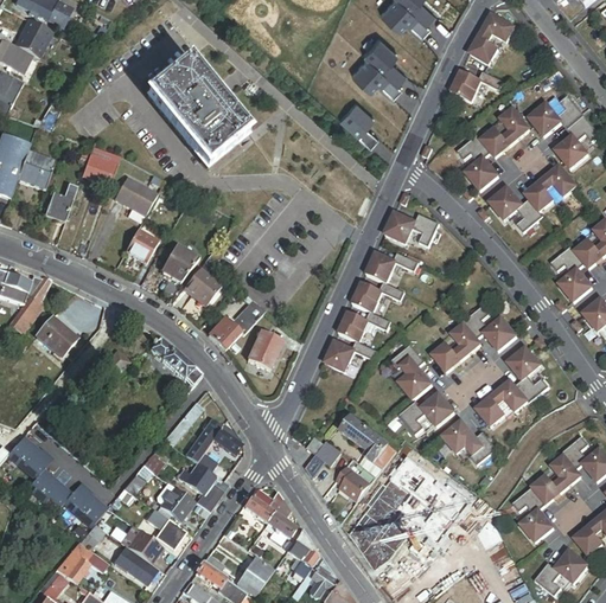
[(44,23),(52,6),(42,0),(17,0),(13,7),(44,23)]
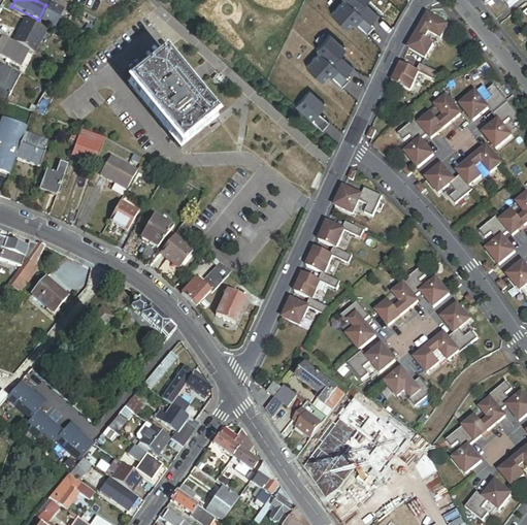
[(351,20),(358,11),(355,8),(346,0),(338,0),(328,12),(344,27),(351,20)]
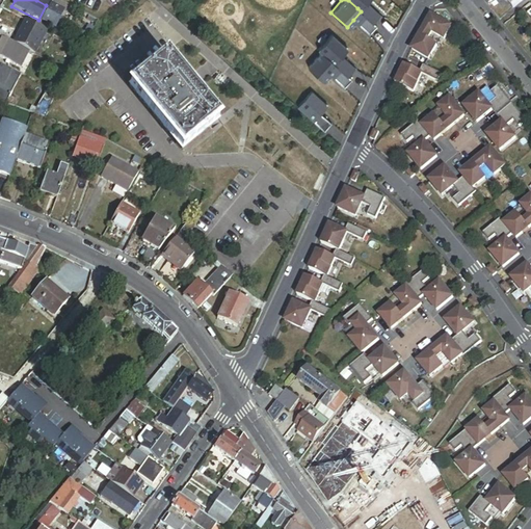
[(364,1),(365,0),(348,0),(357,8),(364,1)]
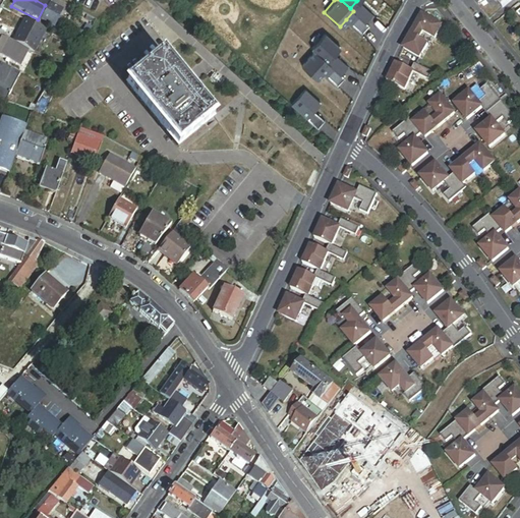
[(353,11),(359,4),(356,1),(350,8),(353,11)]
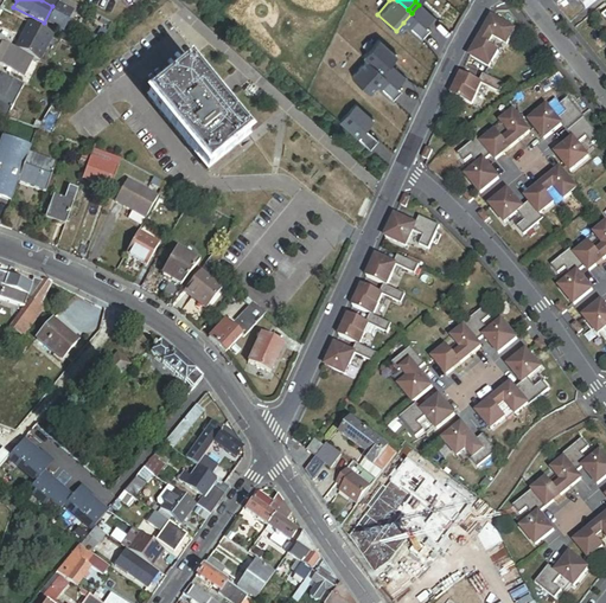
[(71,11),(57,4),(46,24),(61,31),(71,11)]
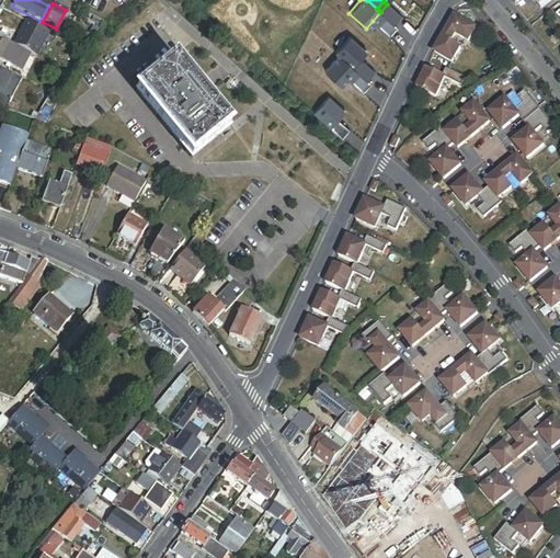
[(399,14),(387,4),(380,12),(384,15),(391,22),(399,14)]
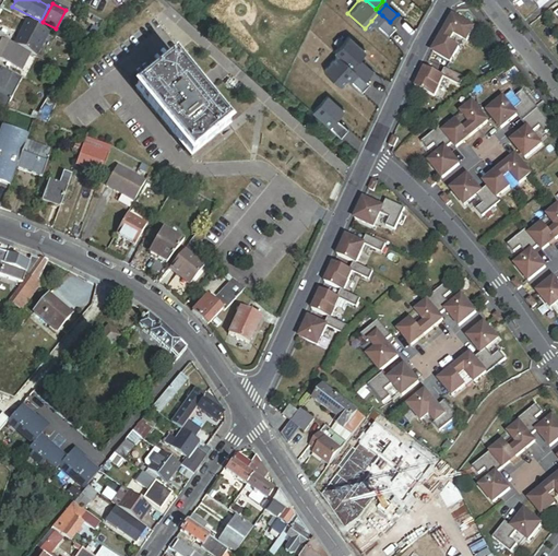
[(375,24),(382,15),(379,12),(371,21),(375,24)]
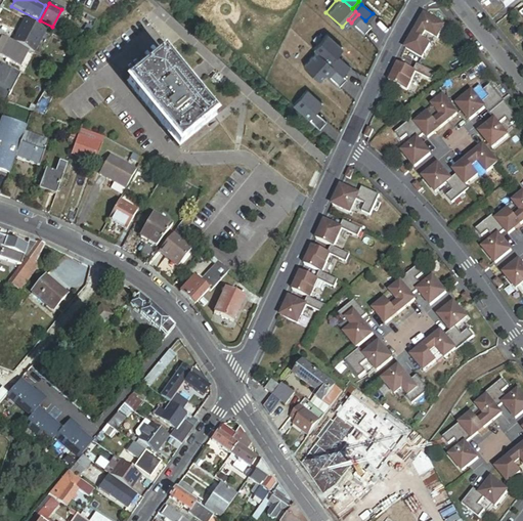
[(425,12),(405,46),(422,55),(430,41),(431,41),(422,36),(426,29),(439,36),(440,37),(446,26),(425,12)]
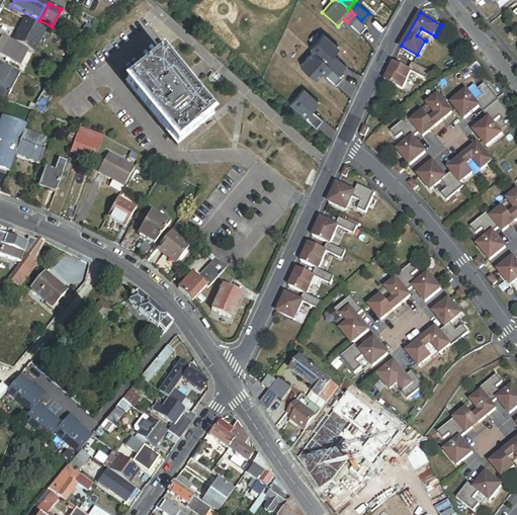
[(357,31),(364,24),(361,20),(354,14),(347,22),(357,31)]
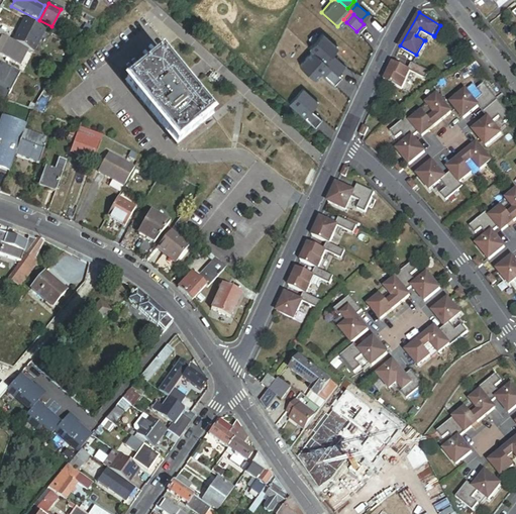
[(33,52),(45,29),(23,18),(12,39),(27,48),(33,52)]
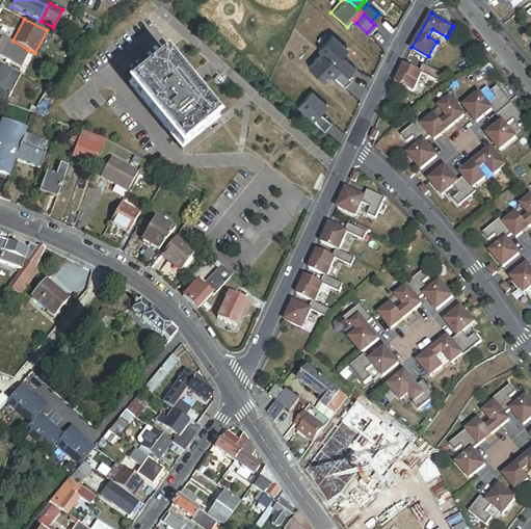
[(436,42),(442,45),(446,36),(432,29),(428,36),(437,42),(436,42)]
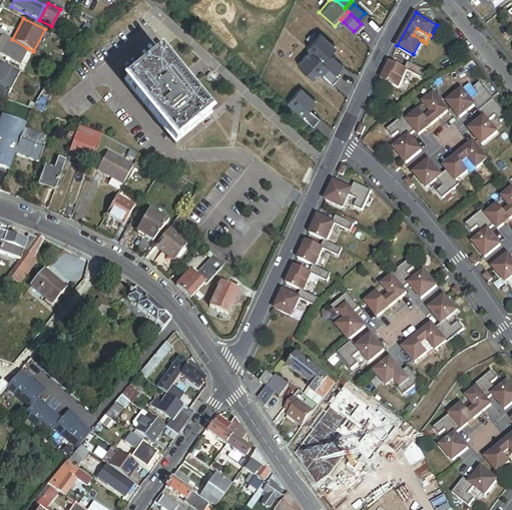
[(84,31),(80,29),(74,41),(78,43),(84,31)]
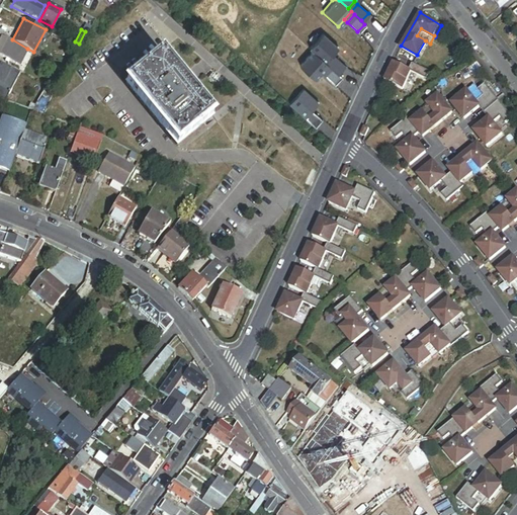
[(330,53),(336,46),(321,31),(308,47),(311,50),(323,61),(330,53)]
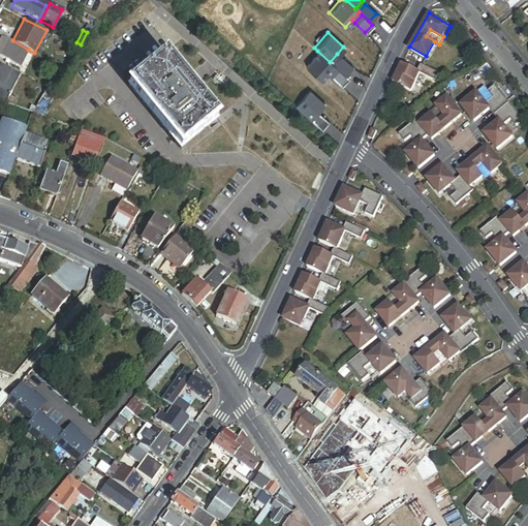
[(2,34),(0,37),(0,56),(19,66),(28,50),(12,40),(2,34)]
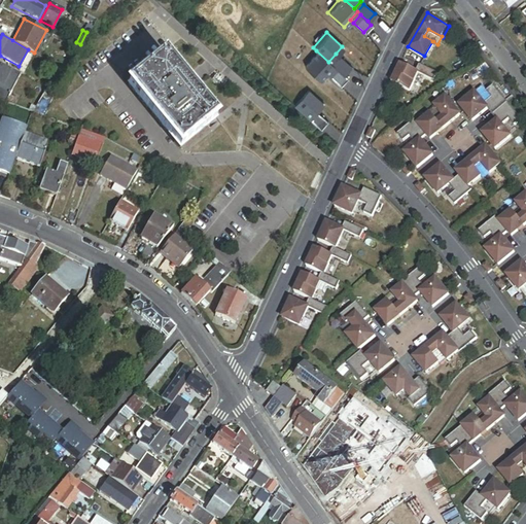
[(57,39),(53,47),(65,54),(69,45),(57,39)]
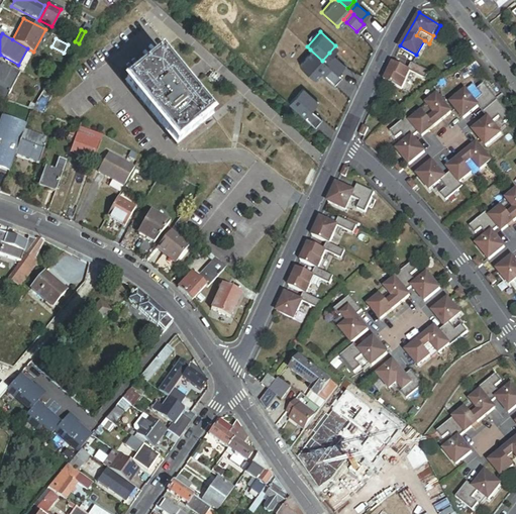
[(319,71),(326,64),(322,61),(310,49),(297,64),(313,78),(319,71)]
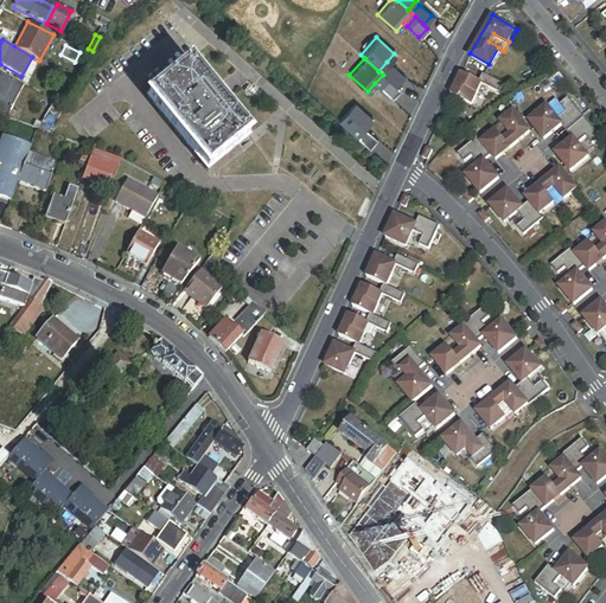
[(383,75),(390,65),(387,62),(378,71),(383,75)]
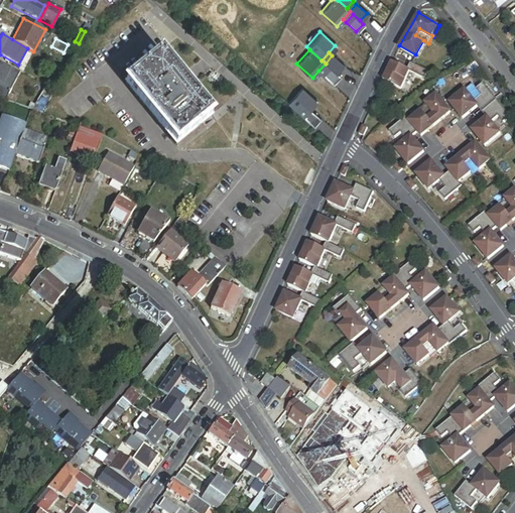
[(157,53),(123,83),(174,143),(209,114),(157,53)]
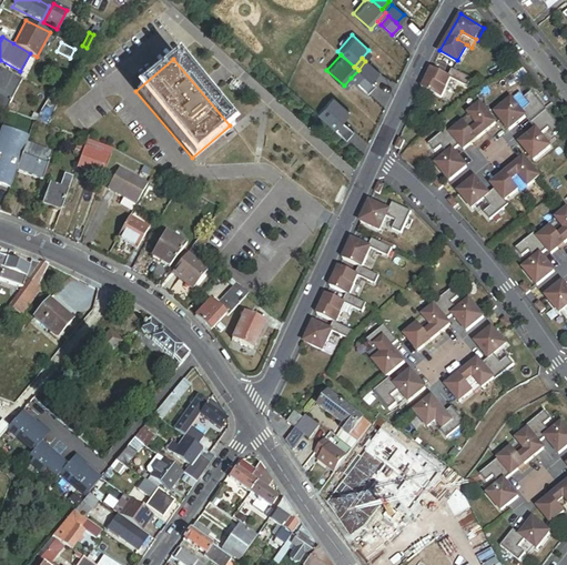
[(377,71),(365,61),(358,70),(362,73),(370,80),(377,71)]
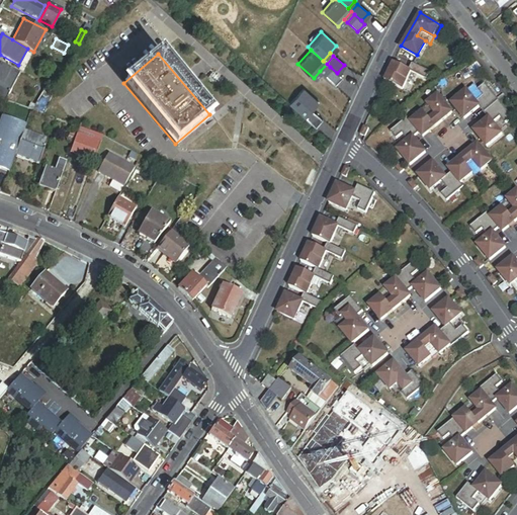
[(407,77),(411,70),(417,72),(426,77),(430,69),(412,61),(409,68),(394,61),(384,79),(402,87),(407,77)]
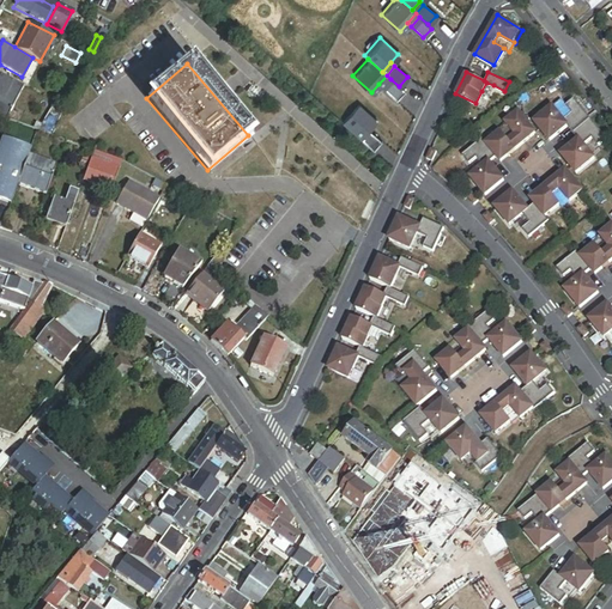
[(0,98),(11,104),(20,85),(0,74),(0,98)]
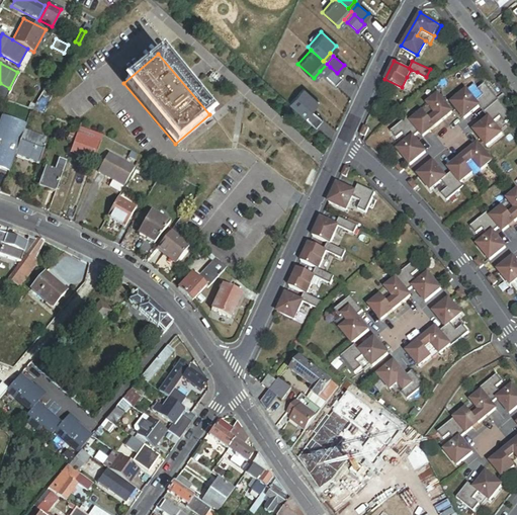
[(323,74),(330,67),(327,64),(320,71),(323,74)]
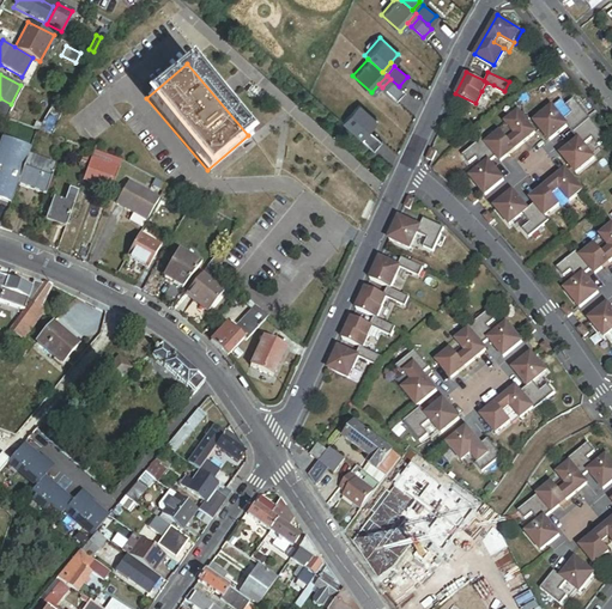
[(399,86),(391,79),(382,87),(394,99),(403,90),(399,86)]
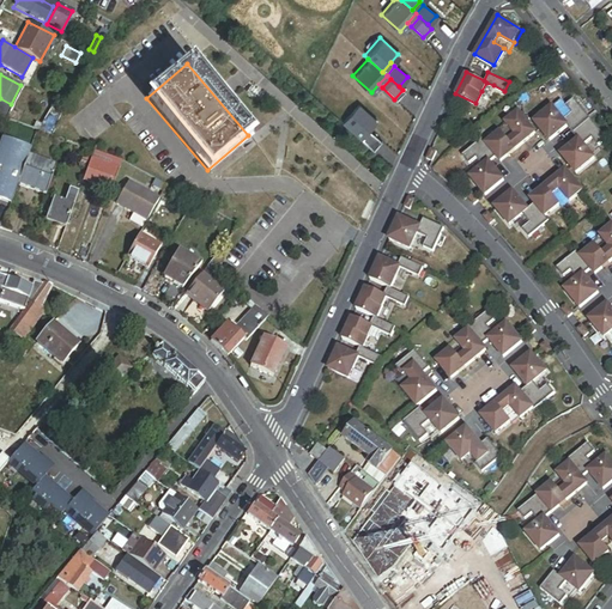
[(61,80),(55,91),(64,95),(65,92),(67,93),(72,85),(61,80)]
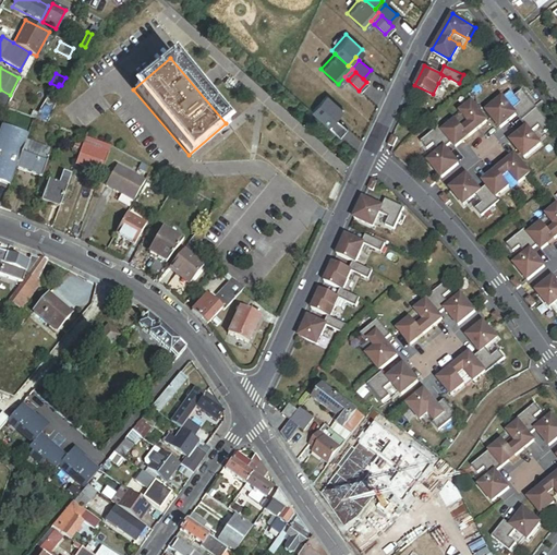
[(443,75),(438,83),(445,85),(449,77),(443,75)]
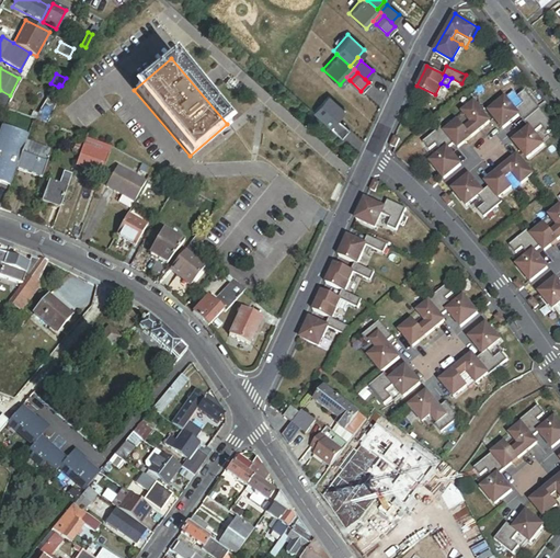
[(504,95),(488,110),(502,126),(517,113),(528,126),(512,139),(526,156),(543,143),(541,141),(533,131),(540,124),(546,131),(547,131),(555,125),(524,88),(516,94),(522,101),(514,107),(505,97),(504,95)]
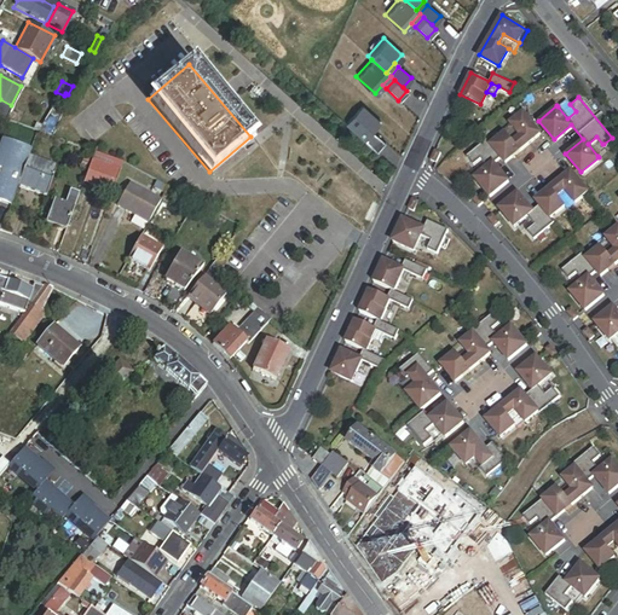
[(11,105),(0,99),(0,116),(4,119),(11,105)]
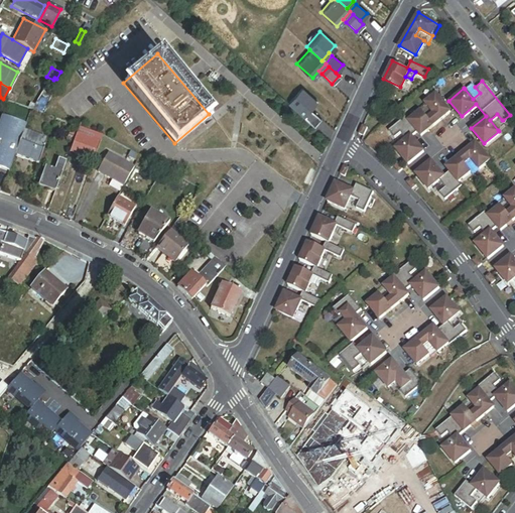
[(475,87),(472,83),(465,89),(473,99),(480,93),(475,87)]
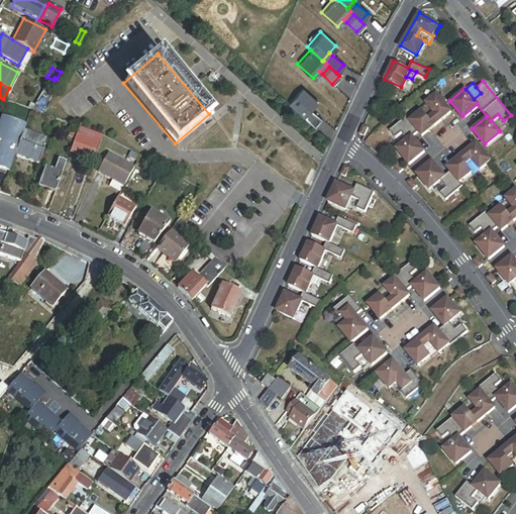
[(54,92),(41,86),(31,105),(29,109),(42,113),(54,92)]
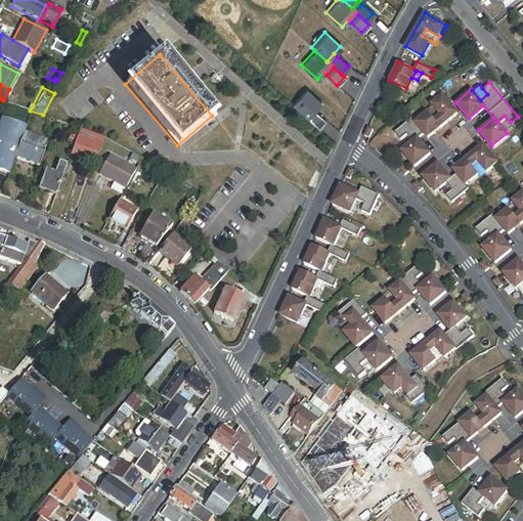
[(313,111),(320,102),(304,88),(291,103),(317,127),(324,120),(313,111)]
